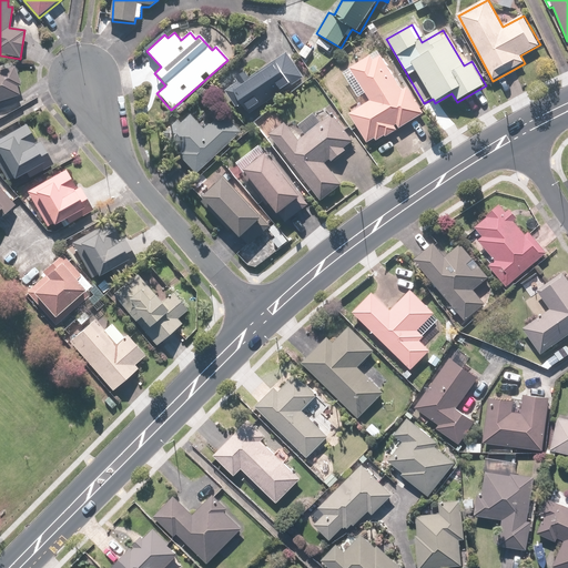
[(249,81),(239,70),(217,88),(250,125),(306,75),(284,50),(249,81)]
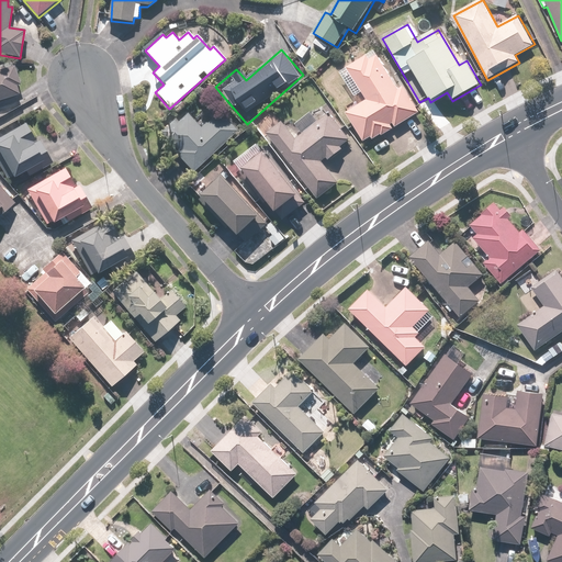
[(397,90),(377,55),(370,59),(368,56),(348,67),(368,100),(346,112),(363,142),(371,137),(373,143),(420,114),(404,87),(397,90)]
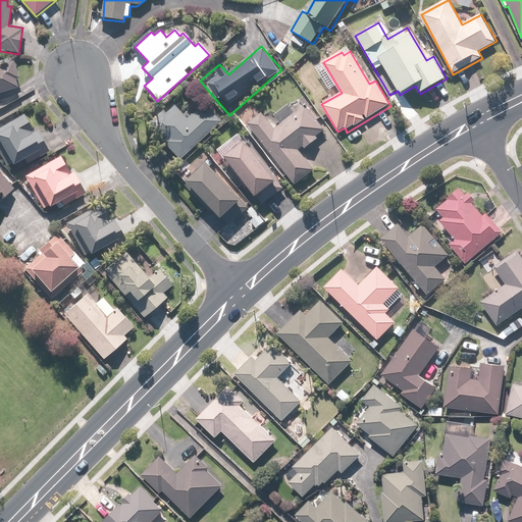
[(0,94),(17,88),(15,82),(20,80),(13,60),(0,64),(0,94)]
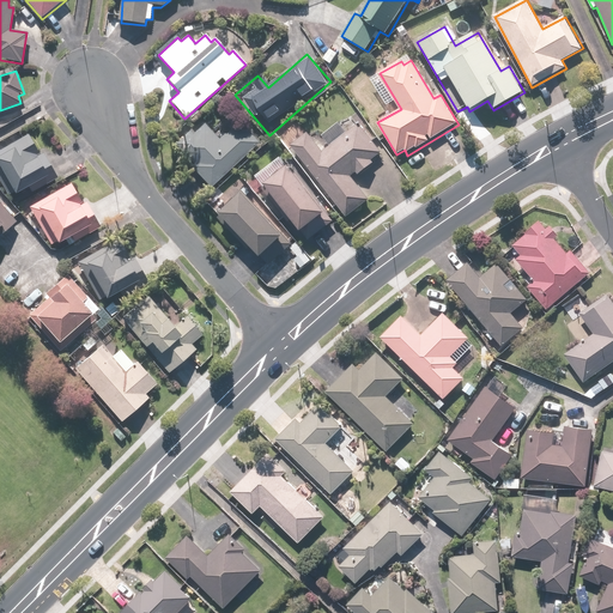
[(218,115),(207,126),(219,139),(231,128),(218,115)]
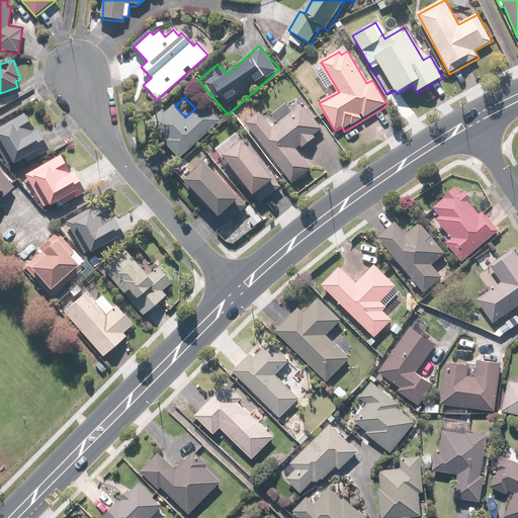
[(298,98),(291,104),(289,101),(267,119),(261,112),(245,124),(292,184),(313,168),(297,149),(300,147),(304,150),(317,139),(314,136),(323,130),(298,98)]
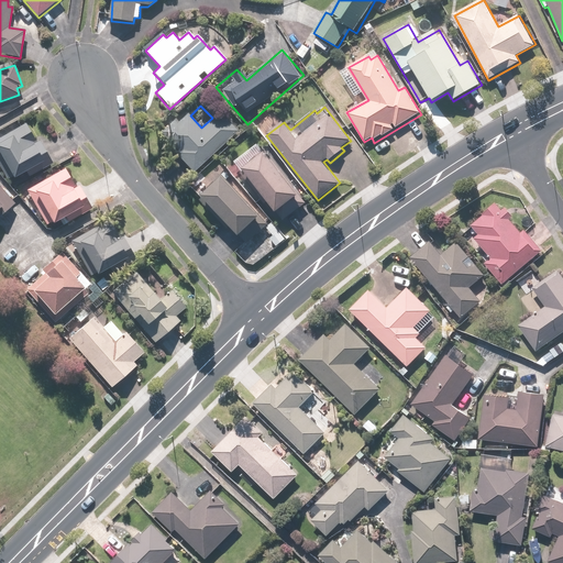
[(220,110),(212,118),(201,128),(190,116),(184,109),(168,124),(173,129),(166,134),(181,151),(176,156),(192,174),(239,130),(220,110)]
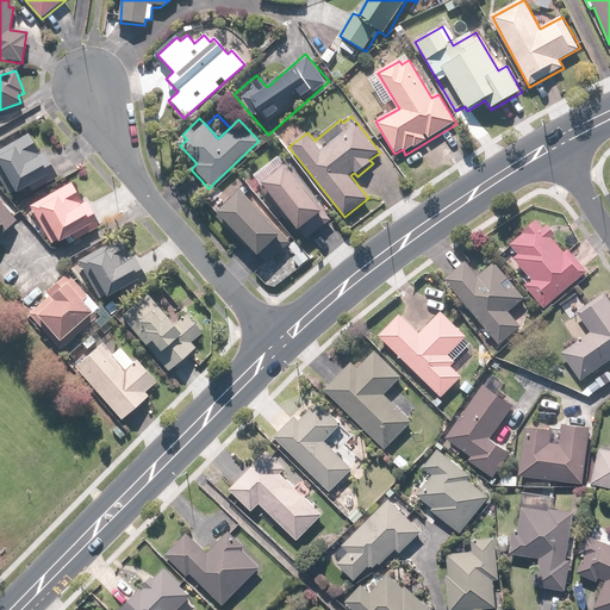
[(41,154),(30,134),(0,150),(0,181),(10,198),(27,187),(32,193),(53,182),(45,169),(51,166),(43,153),(41,154)]
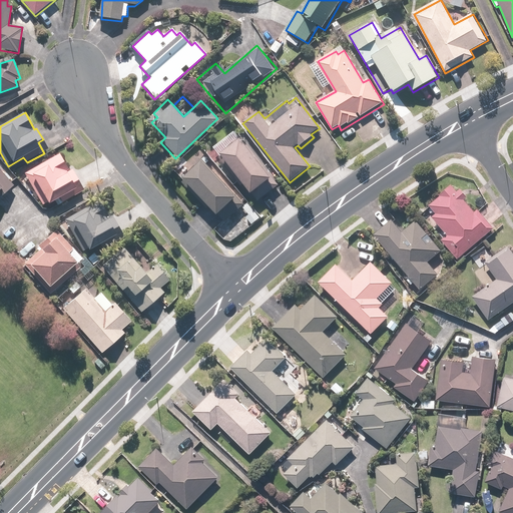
[(274,178),(240,138),(220,154),(253,194),(274,178)]
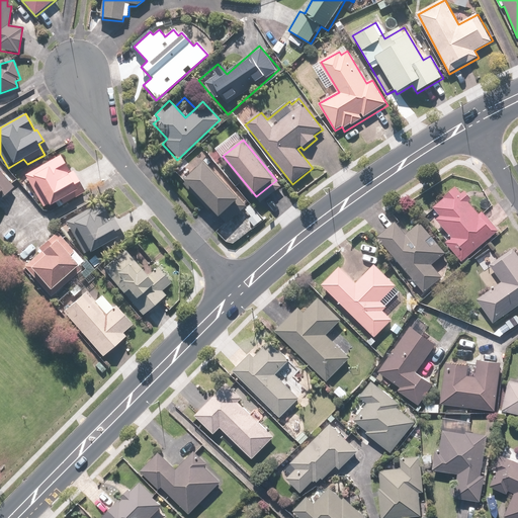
[(71,171),(60,154),(25,175),(46,208),(56,202),(59,207),(85,192),(72,170),(71,171)]
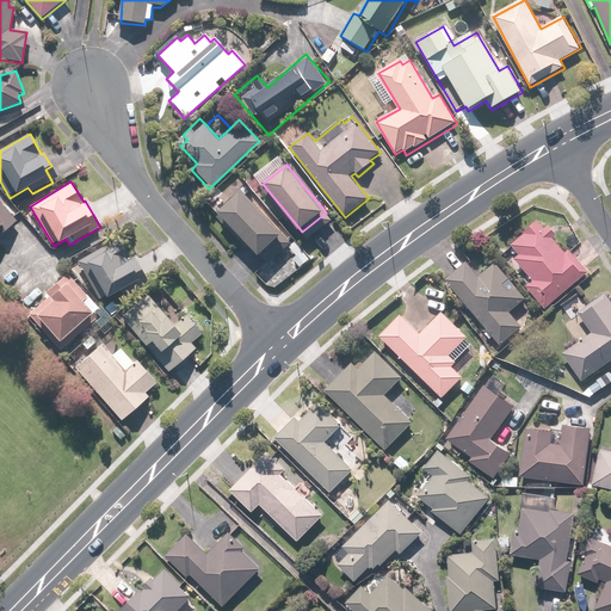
[(284,236),(244,192),(239,197),(229,187),(220,196),(228,205),(216,217),(246,248),(250,245),(261,258),(284,236)]
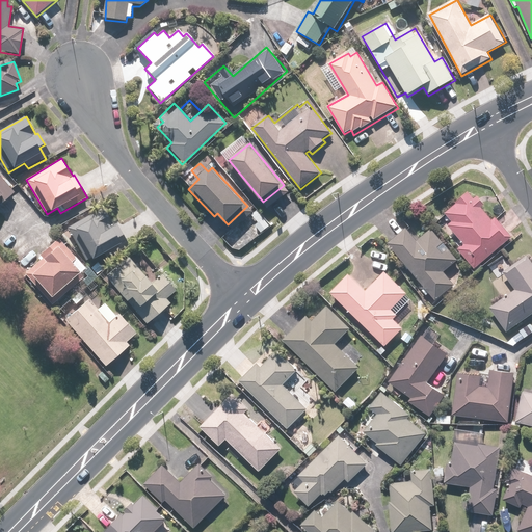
[(0,197),(2,195),(6,201),(16,192),(0,174),(0,197)]
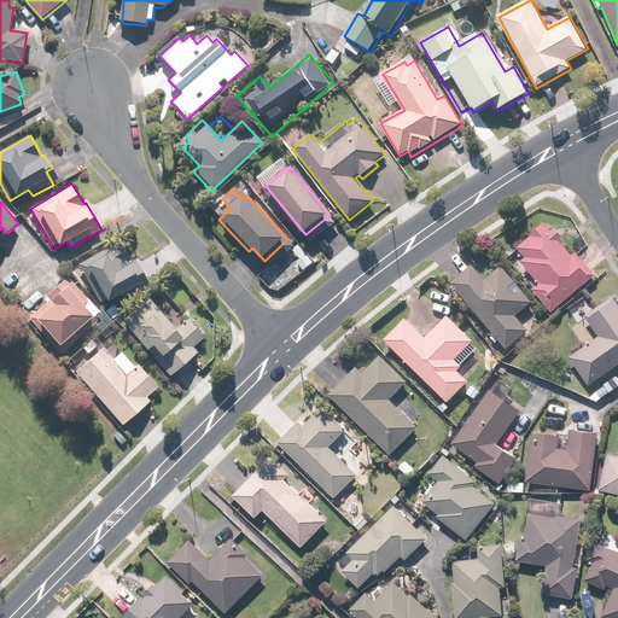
[(552,312),(594,274),(575,252),(572,255),(560,240),(564,237),(554,226),(549,231),(543,223),(516,248),(524,257),(520,260),(538,281),(531,289),(552,312)]
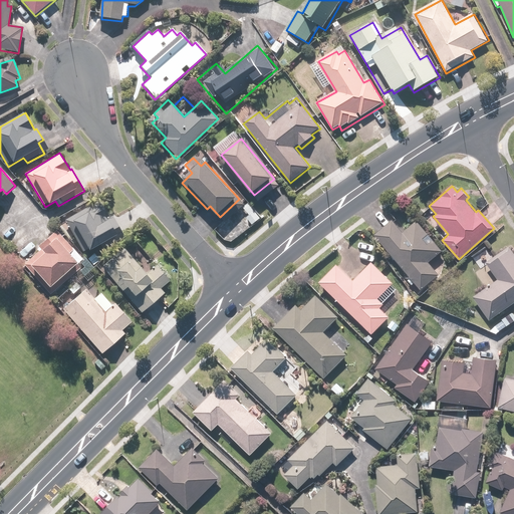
[(109,217),(100,201),(63,221),(82,256),(123,234),(112,215),(109,217)]
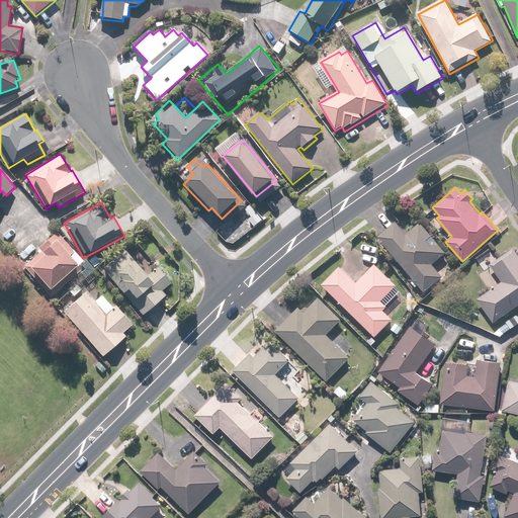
[(376,236),(423,293),(442,278),(432,265),(447,254),(422,222),(407,234),(396,221),(376,236)]
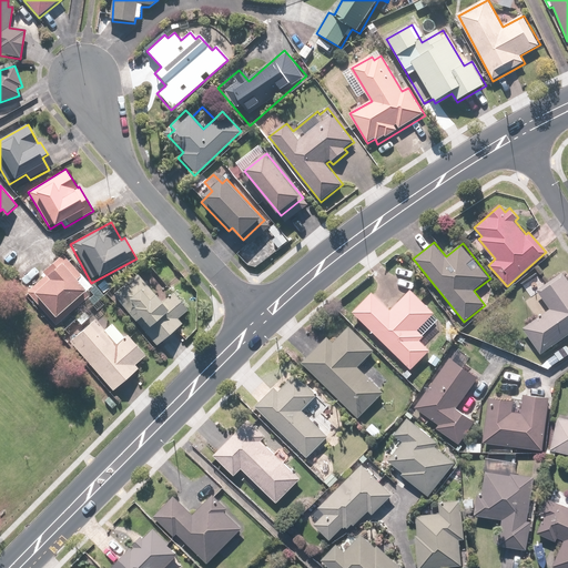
[(82,277),(62,255),(41,273),(44,276),(27,292),(56,326),(60,323),(66,330),(75,321),(70,313),(91,295),(79,281),(82,277)]
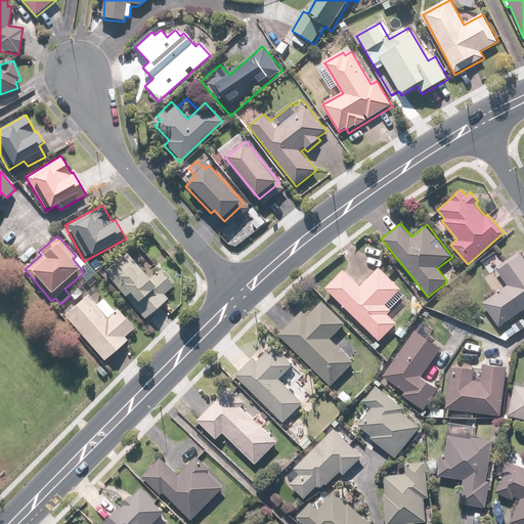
[(499,328),(523,309),(523,256),(519,250),(495,268),(507,284),(481,302),(499,328)]
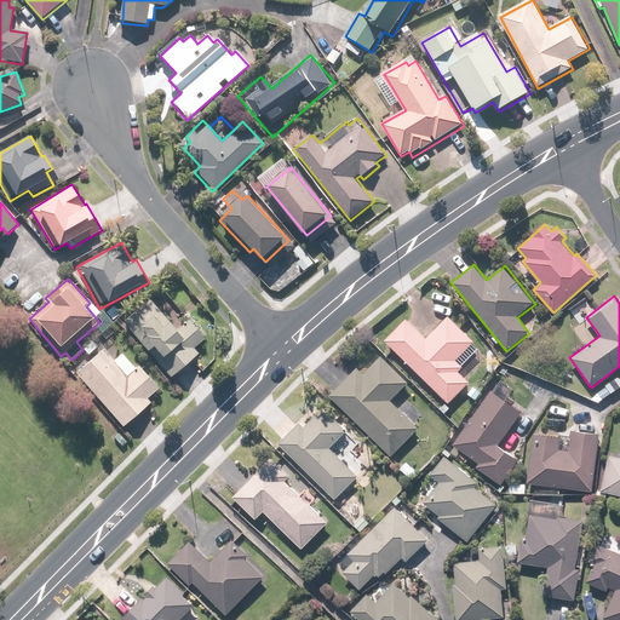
[(150,298),(121,322),(168,380),(200,354),(195,349),(205,340),(188,320),(176,329),(150,298)]
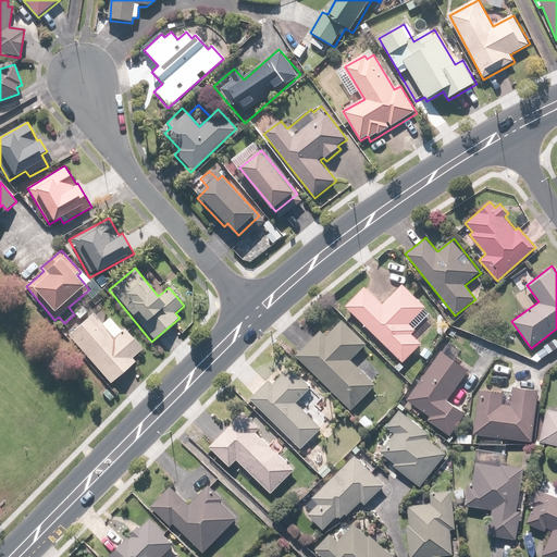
[(364,285),(345,305),(403,363),(423,344),(413,334),(418,330),(411,322),(428,307),(404,282),(382,302),(364,285)]
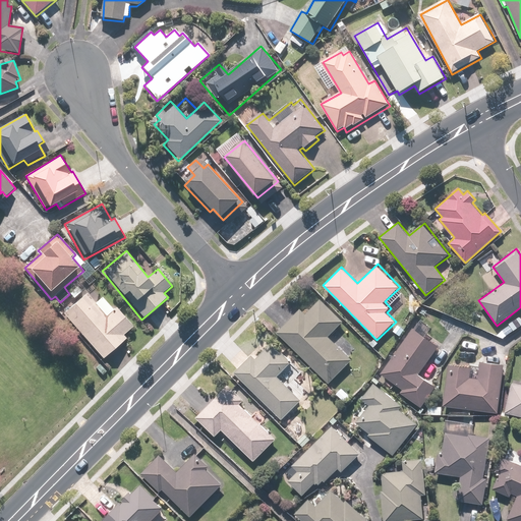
[(95,303),(87,293),(62,315),(102,360),(126,338),(124,336),(134,328),(116,307),(113,310),(102,297),(95,303)]
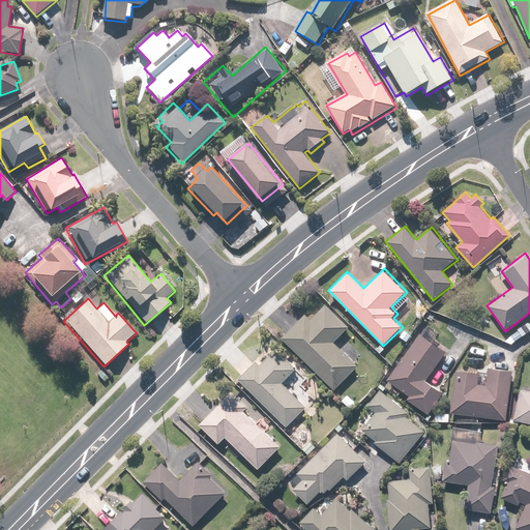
[(335,342),(350,328),(334,312),(332,313),(324,303),(311,316),(307,313),(283,336),(333,391),(359,366),(335,342)]
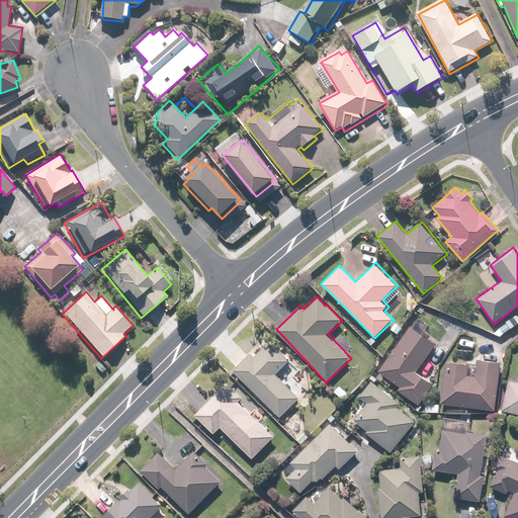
[(439,343),(409,323),(377,370),(402,386),(399,392),(420,406),(434,383),(419,373),(439,343)]
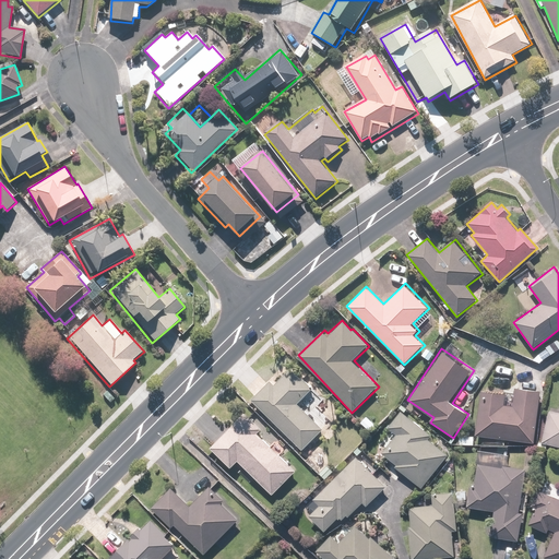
[(270,380),(251,400),(304,450),(323,429),(298,405),(313,390),(292,369),(274,385),(270,380)]
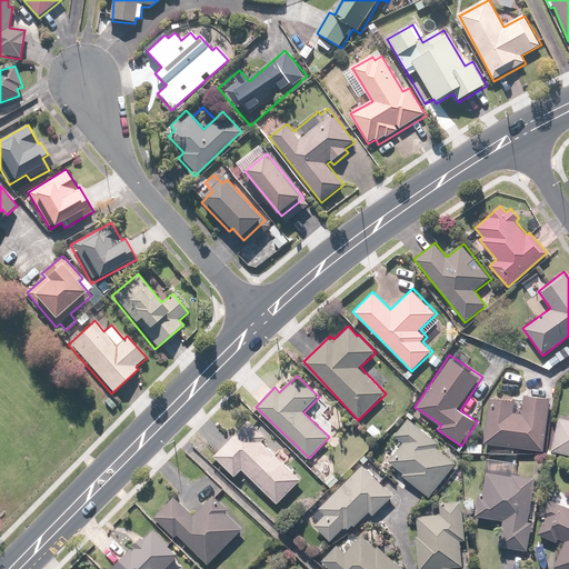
[(545,451),(552,398),(525,395),(522,413),(513,412),(516,401),(490,398),(483,442),(545,451)]
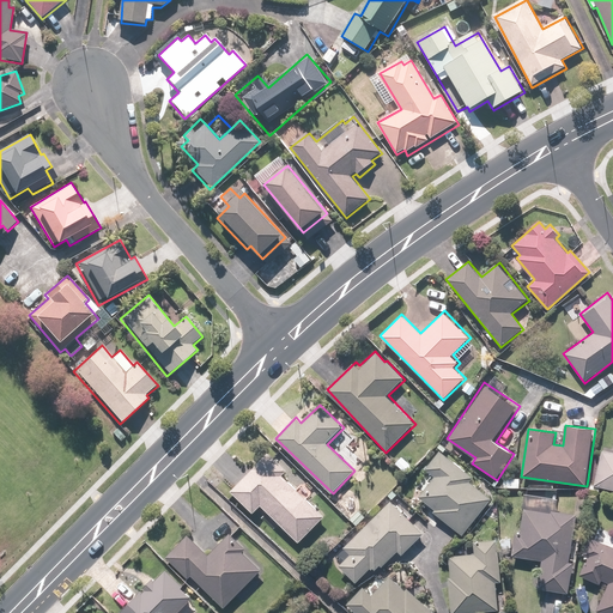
[(612,447),(604,445),(594,486),(612,491),(612,447)]
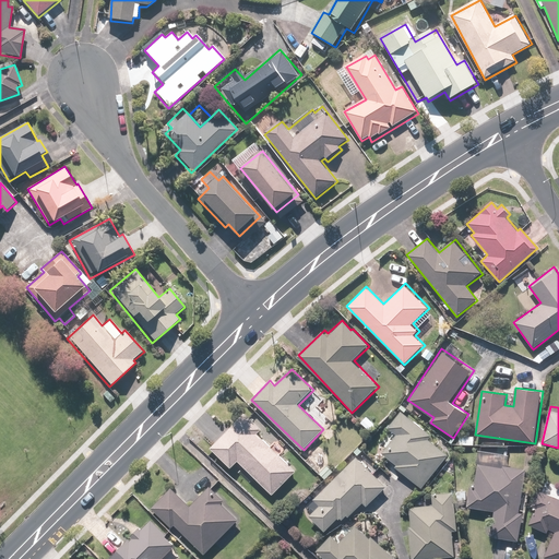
[(395,464),(394,466),(424,489),(449,454),(428,439),(431,433),(401,411),(389,427),(394,431),(379,452),(395,464)]
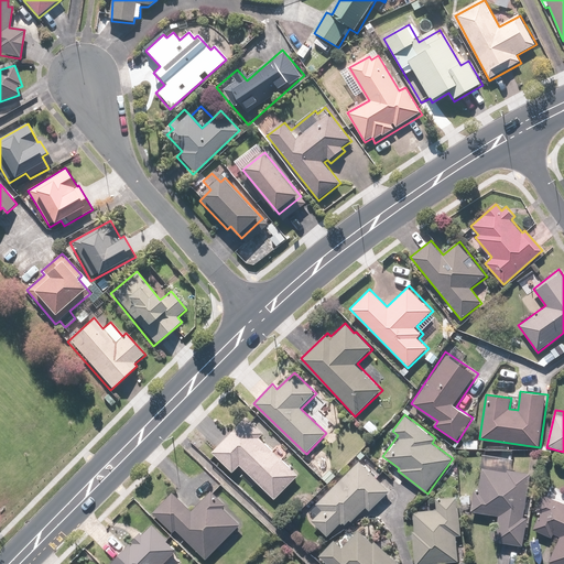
[(248,415),(213,452),(232,473),(240,465),(275,499),(300,475),(262,438),(267,434),(248,415)]
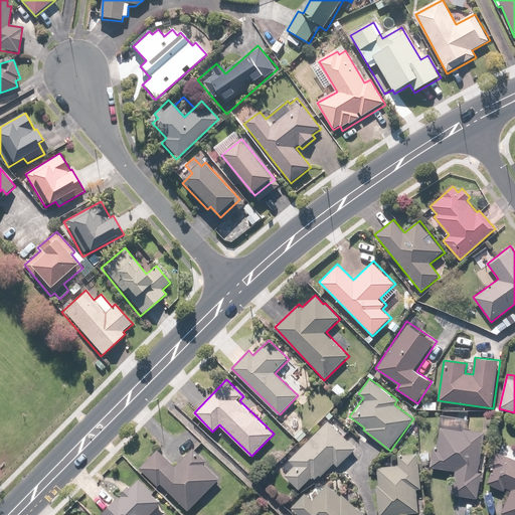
[(332,388),(341,398),(348,392),(338,382),(332,388)]
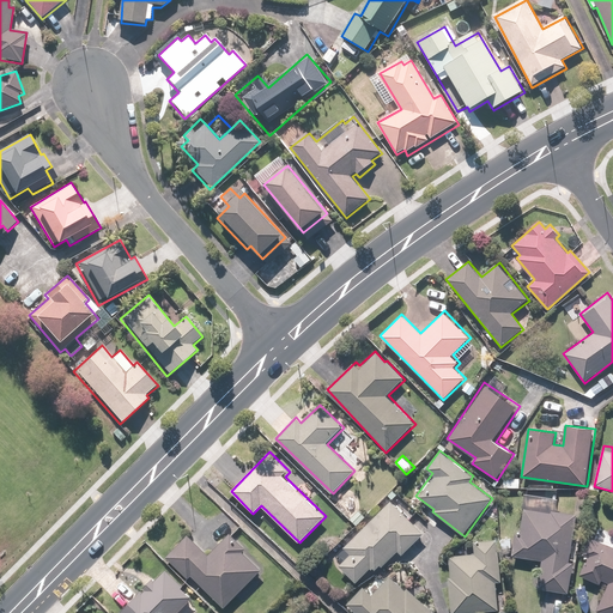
[(520,478),(504,478),(503,489),(519,490),(520,478)]
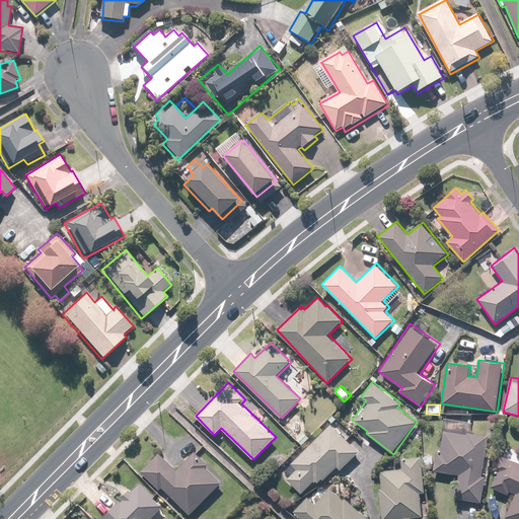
[(483,476),(487,435),(472,434),(473,422),(453,420),(452,431),(444,430),(441,452),(435,451),(433,471),(456,474),(454,499),(483,502),(485,477),(483,476)]
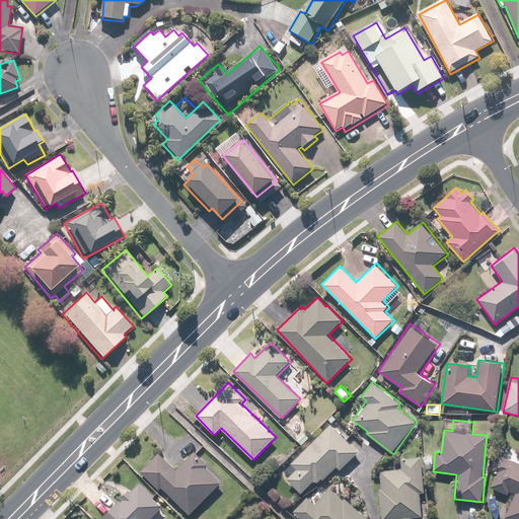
[(360,452),(331,424),(293,462),(296,466),(284,478),(300,495),(312,483),(317,487),(337,467),(341,471),(360,452)]
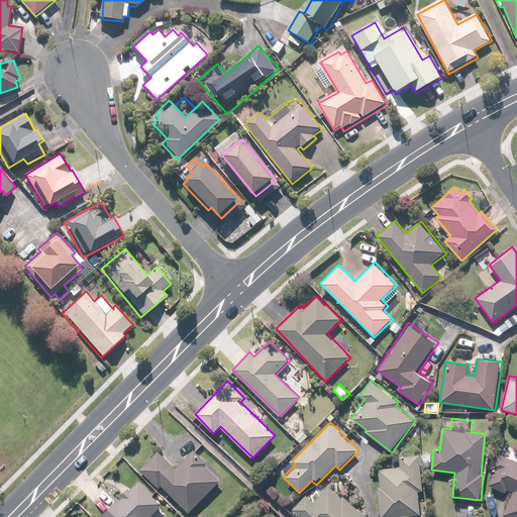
[(177,469),(159,450),(139,472),(161,492),(165,487),(191,512),(221,481),(206,466),(208,462),(195,450),(177,469)]
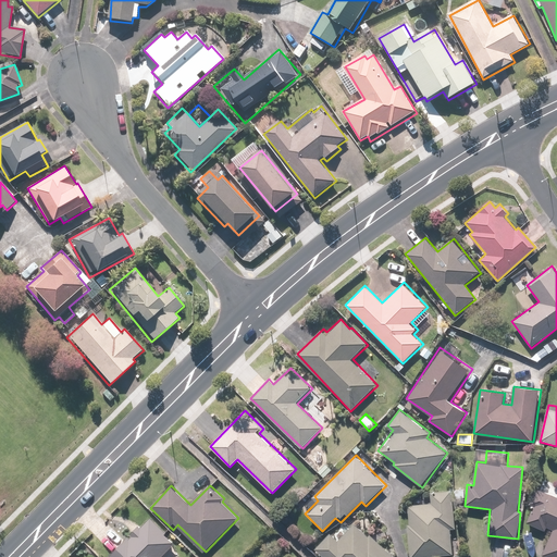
[(543,556),(556,556),(556,497),(534,487),(528,503),(533,505),(525,522),(545,531),(547,527),(551,529),(540,556),(543,556)]
